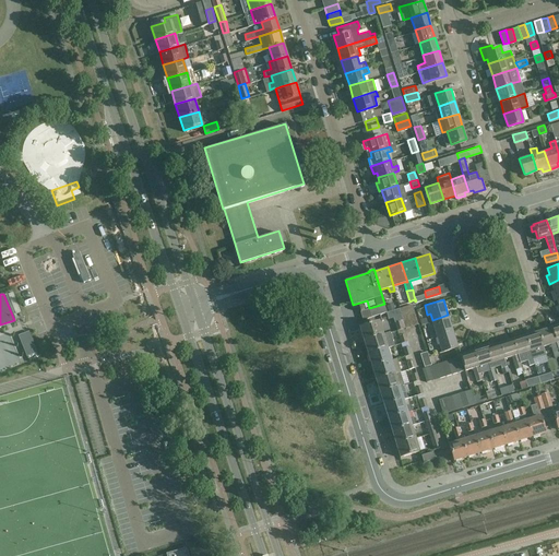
[(402,314),(408,311),(414,309),(412,303),(400,307),(402,314)]
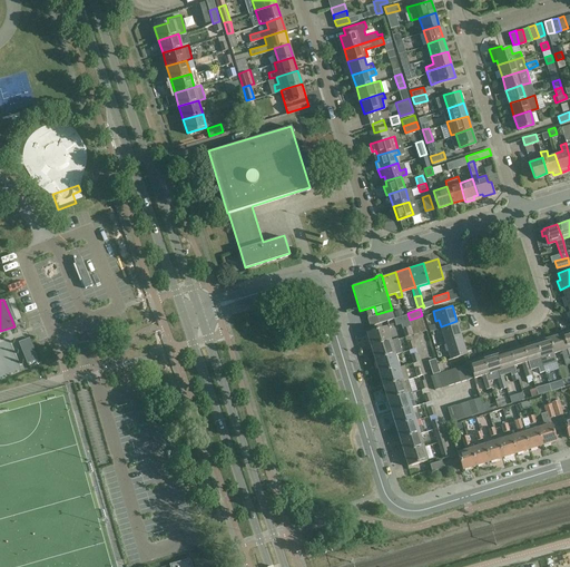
[(392,310),(376,314),(379,322),(394,316),(392,310)]
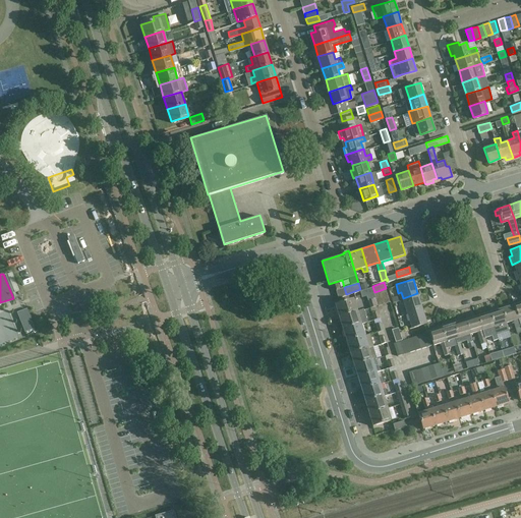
[(381,290),(384,302),(390,300),(386,288),(381,290)]
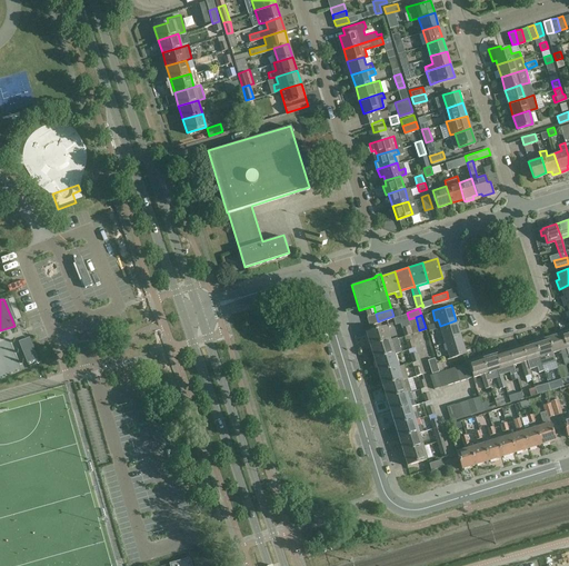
[(419,330),(416,317),(409,319),(412,333),(419,330)]
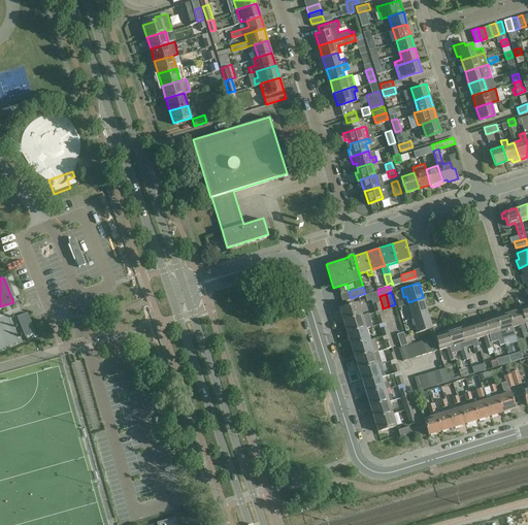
[(374,310),(381,308),(376,296),(371,298),(374,310)]
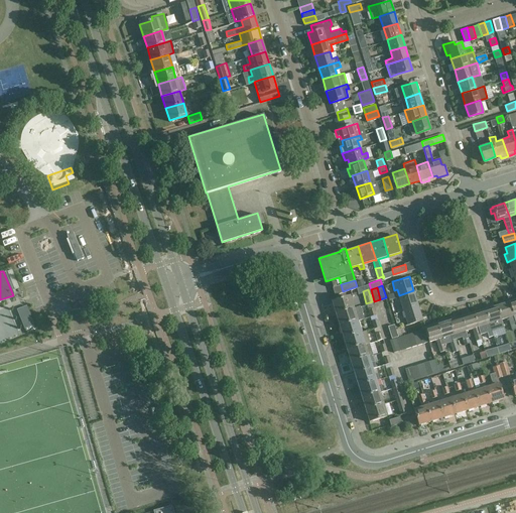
[(403,309),(417,304),(413,290),(399,295),(403,309)]
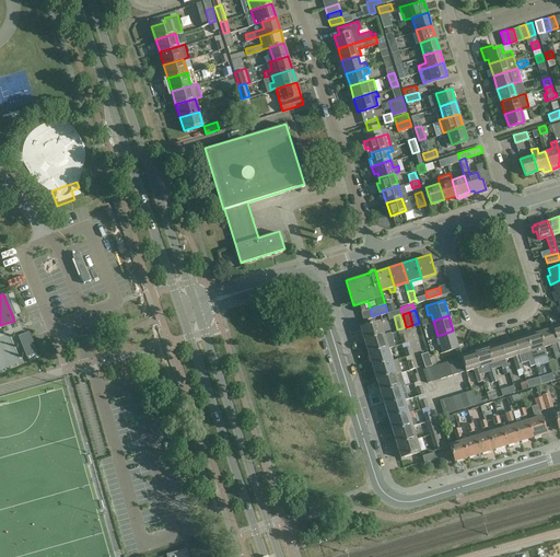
[(364,339),(383,334),(378,321),(360,326),(364,339)]
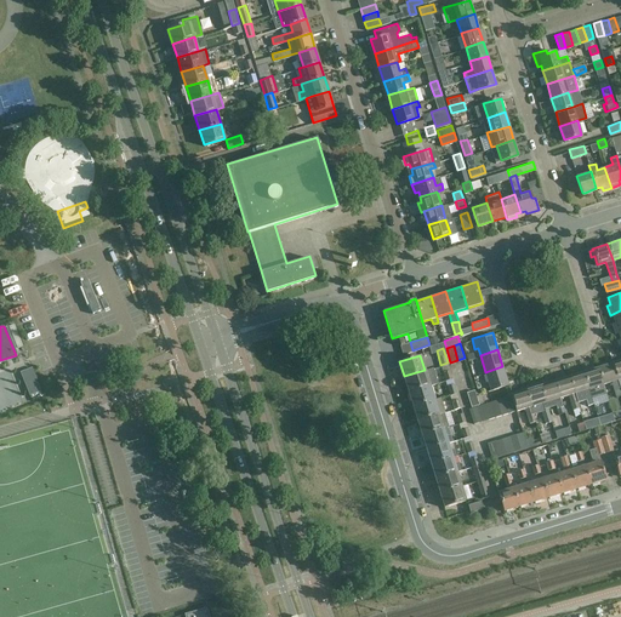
[(613,363),(598,367),(603,383),(617,378),(613,363)]
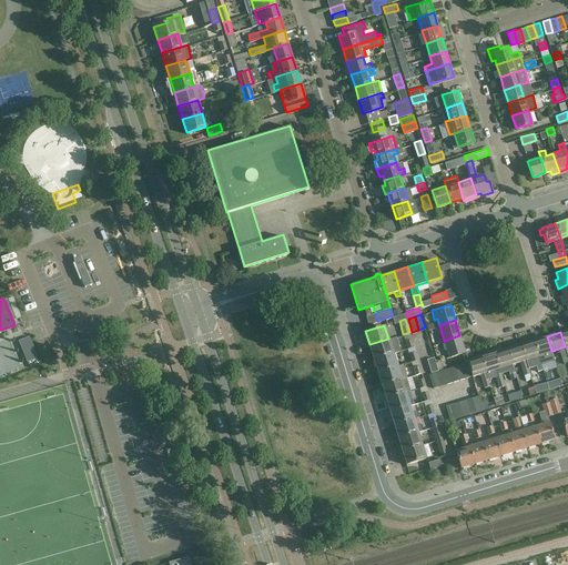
[(23,350),(33,345),(29,334),(18,339),(23,350)]
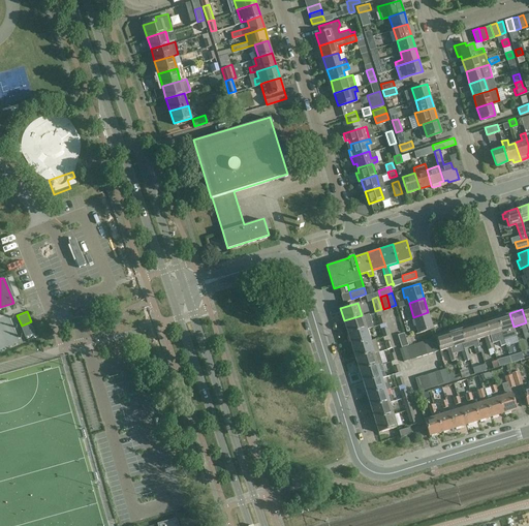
[(428,312),(413,317),(418,332),(433,327),(428,312)]
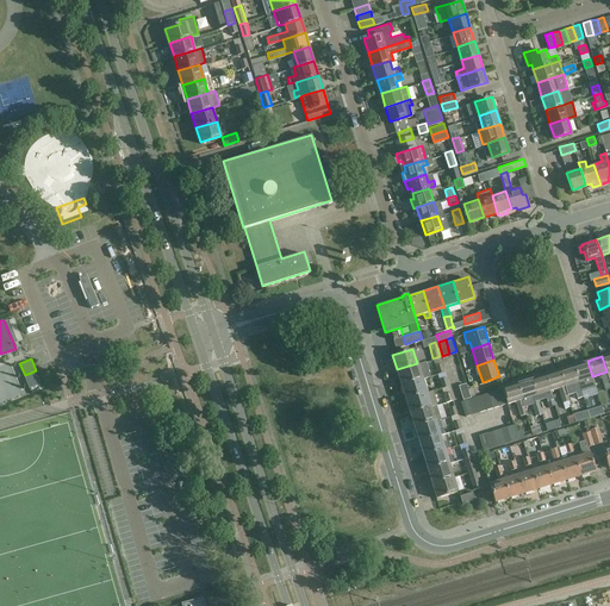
[(417,363),(397,369),(400,383),(422,378),(430,375),(425,361),(417,363)]
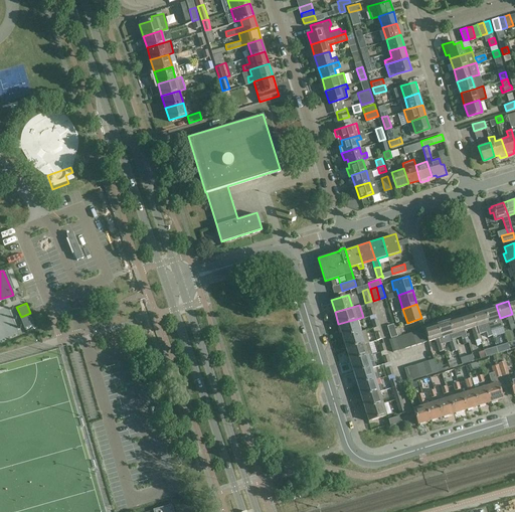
[(496,305),(484,308),(488,322),(496,319),(499,331),(504,330),(500,318),(496,305)]
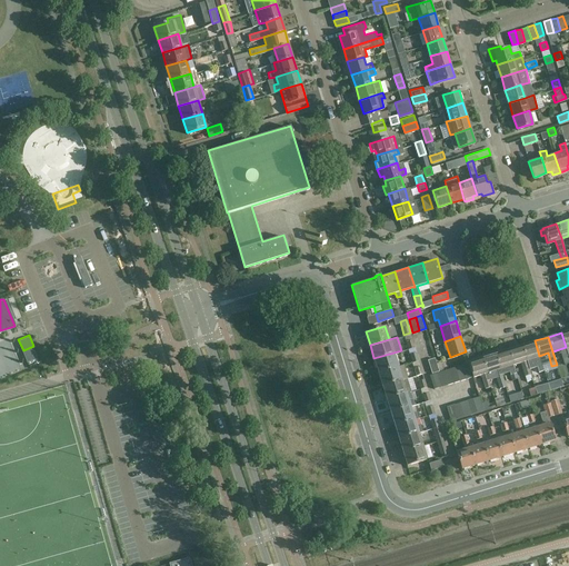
[(535,340),(521,345),(526,359),(539,356),(535,340)]
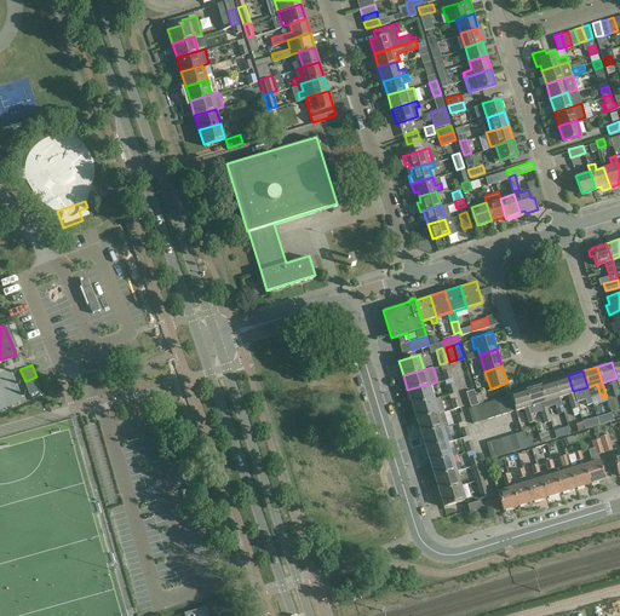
[(568,375),(554,380),(560,396),(567,393),(574,413),(579,412),(573,391),(568,375)]
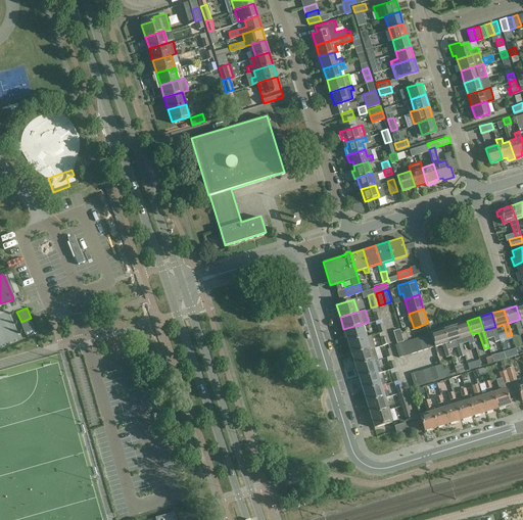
[(409,321),(402,323),(406,331),(411,329),(409,321)]
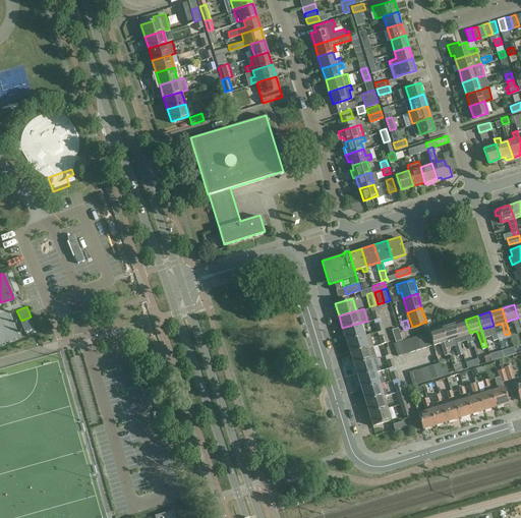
[(465,320),(453,323),(459,341),(466,339),(468,346),(470,345),(472,353),(476,352),(470,333),(465,320)]
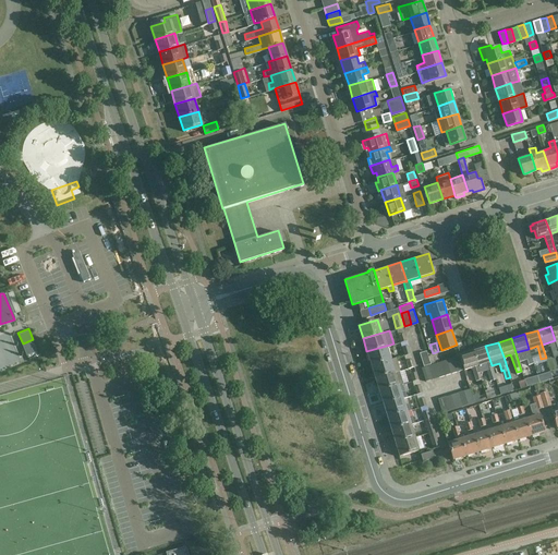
[(371,364),(390,359),(386,346),(366,351),(371,364)]
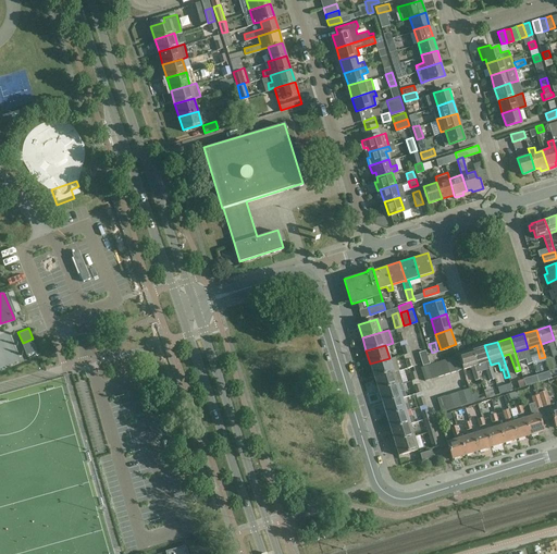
[(484,345),(471,349),(478,370),(485,368),(487,374),(493,372),(491,365),(484,345)]
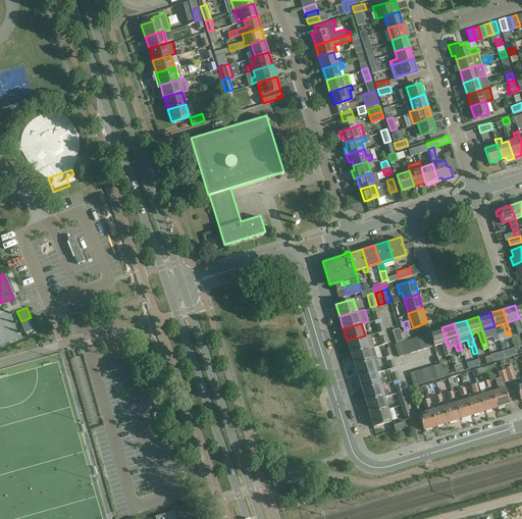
[(396,341),(403,339),(399,326),(393,328),(396,341)]
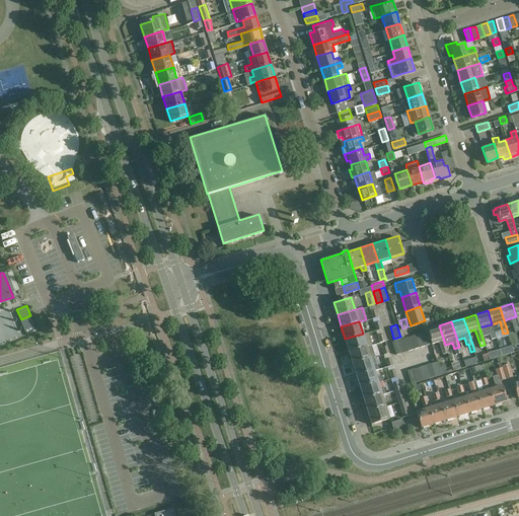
[(445,345),(439,325),(427,329),(431,343),(432,343),(438,341),(442,353),(447,351),(445,345)]
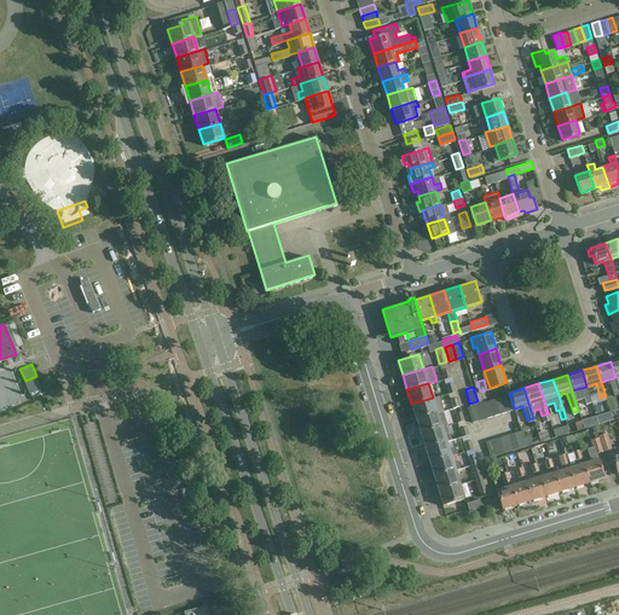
[(503,395),(508,410),(514,408),(509,393),(503,395)]
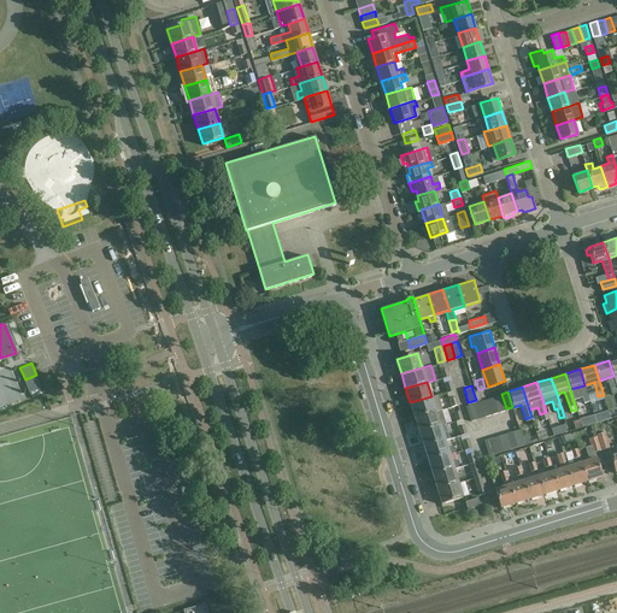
[(438,394),(432,396),(410,402),(415,417),(435,411),(442,408),(438,394)]
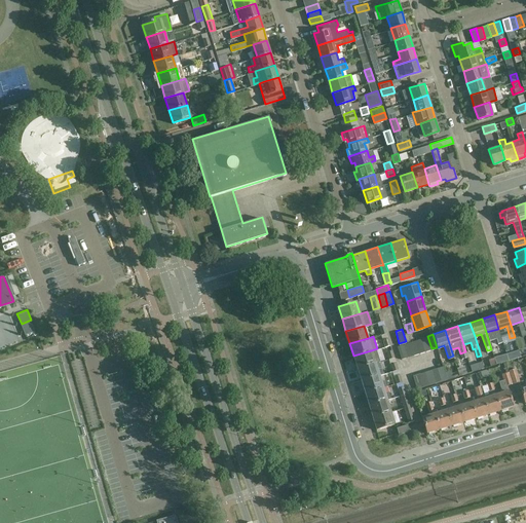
[(421,337),(425,350),(431,348),(427,336),(421,337)]
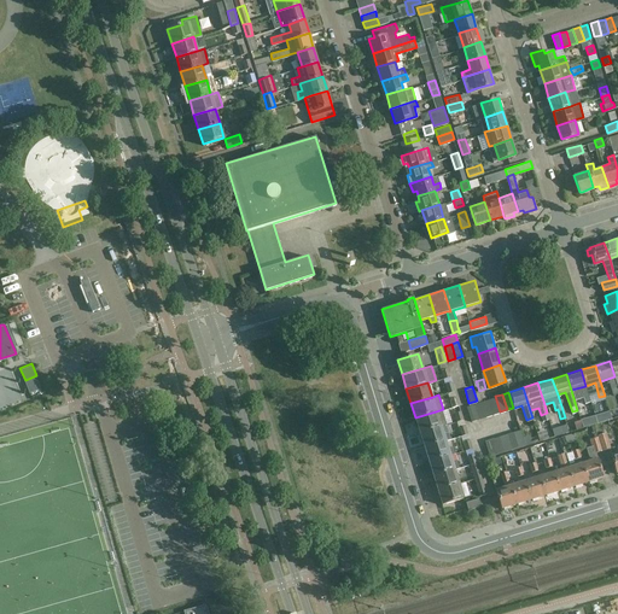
[(459,404),(456,396),(449,397),(452,407),(459,404)]
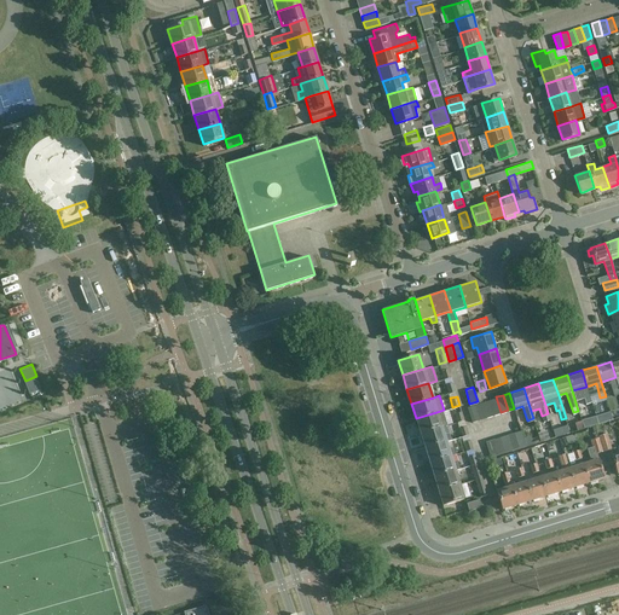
[(489,399),(493,415),(501,412),(496,396),(489,399)]
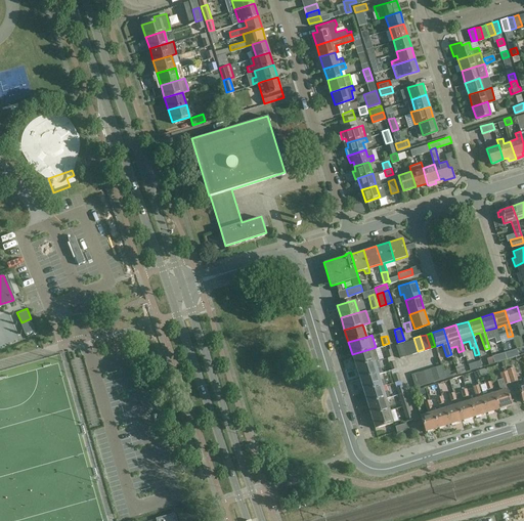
[(407,340),(411,353),(418,351),(413,338),(407,340)]
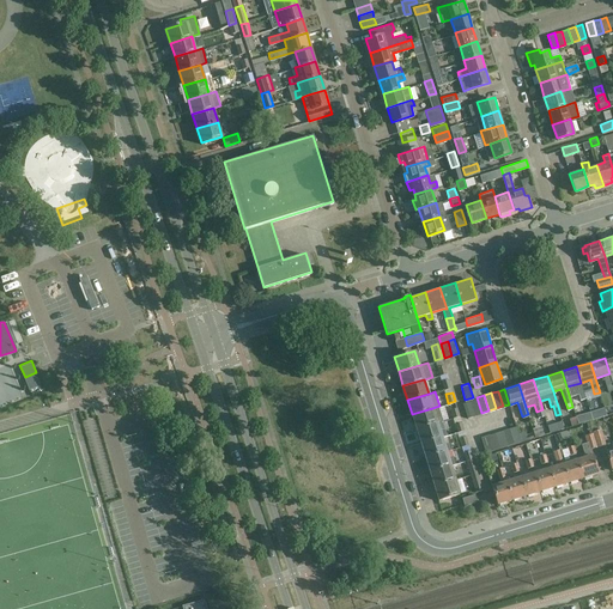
[(469,400),(474,415),(481,413),(477,397),(469,400)]
